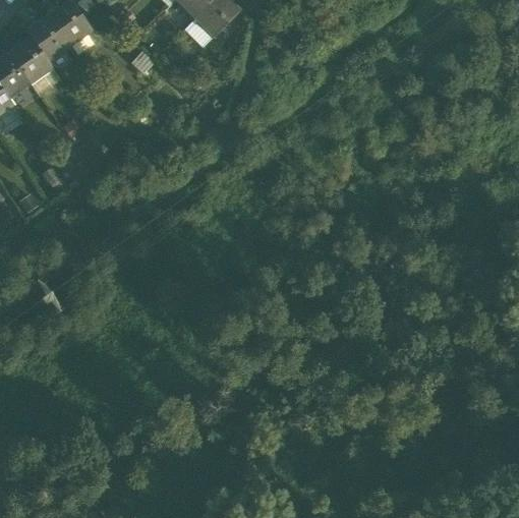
[(71,0),(49,15),(70,46),(93,31),(71,0)]
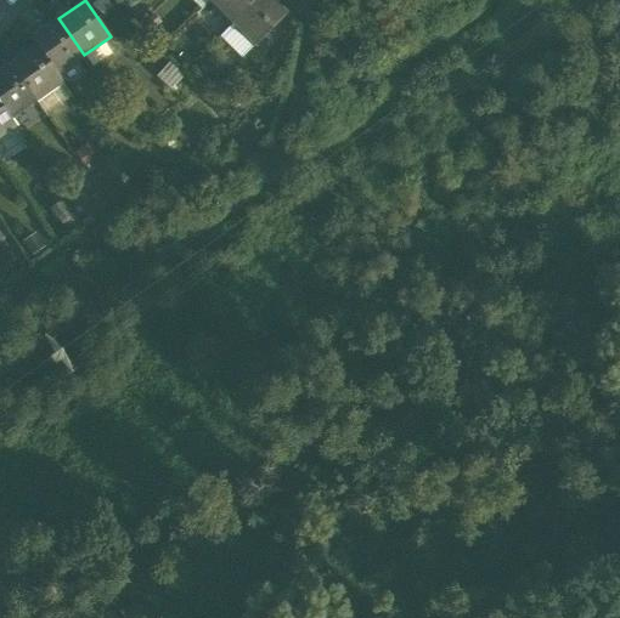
[(210,0),(234,22),(254,0),(210,0)]
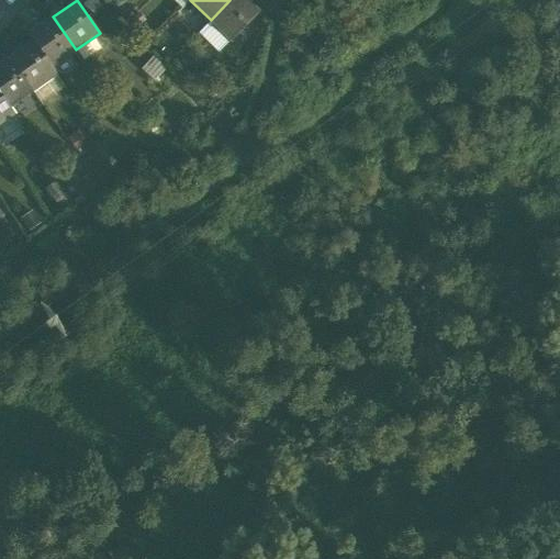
[(260,12),(248,0),(230,0),(211,20),(232,41),(260,12)]
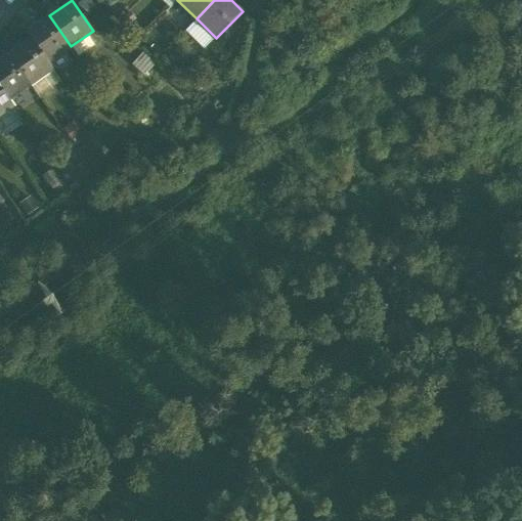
[(49,62),(71,46),(49,15),(28,31),(32,38),(49,62)]
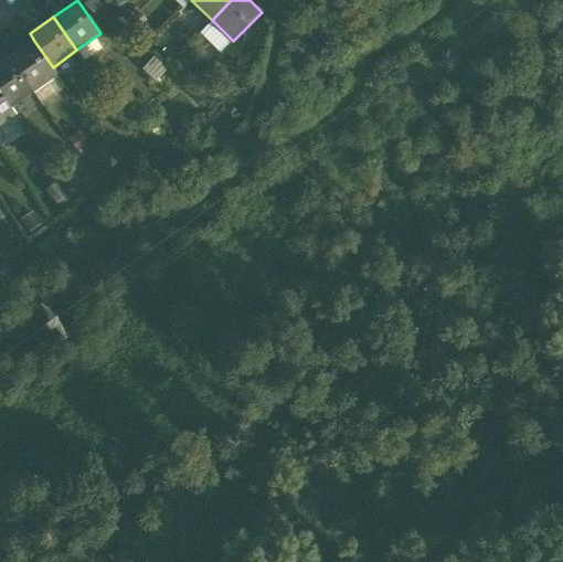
[(57,74),(53,67),(34,41),(10,57),(34,91),(57,74)]
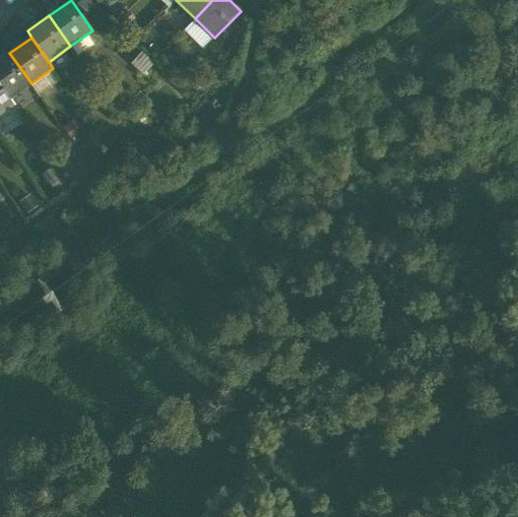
[(156,62),(144,50),(132,63),(144,74),(156,62)]
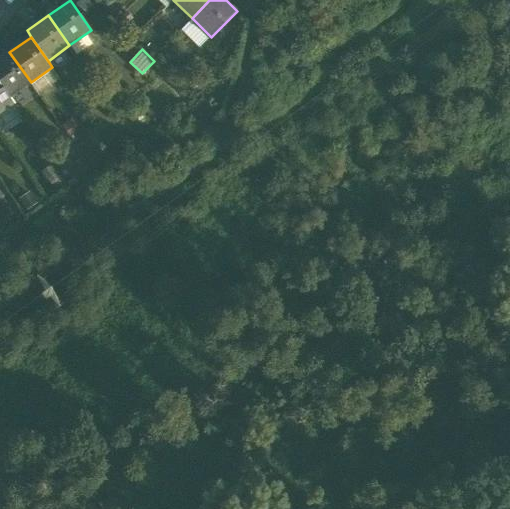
[(0,83),(9,97),(31,82),(9,52),(0,58),(0,83)]
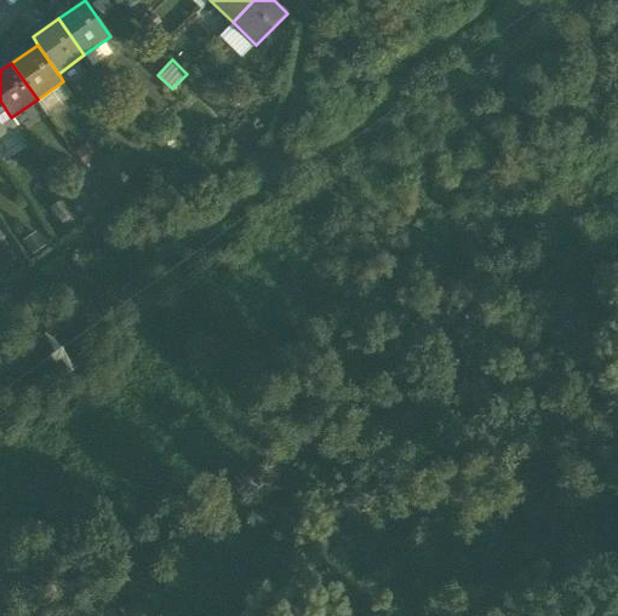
[(63,81),(38,99),(45,110),(72,92),(63,81)]
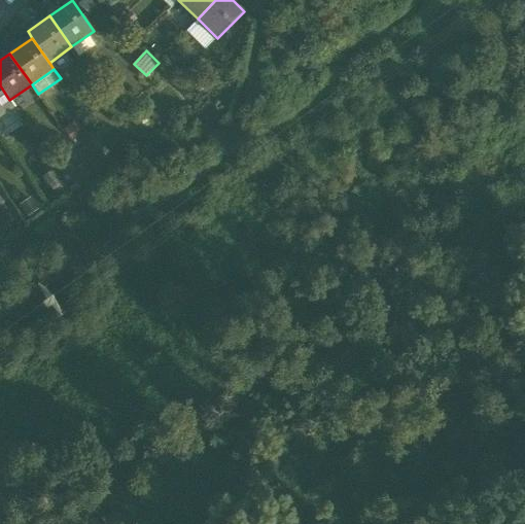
[(0,115),(14,106),(9,100),(0,85),(0,115)]
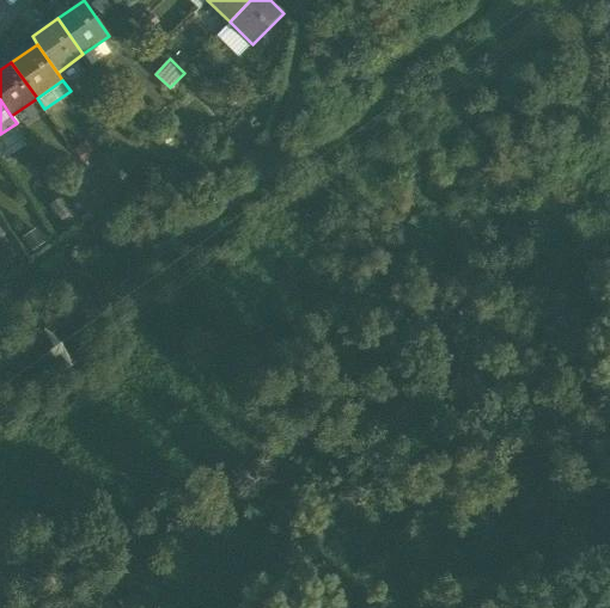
[(99,155),(87,140),(74,149),(86,165),(99,155)]
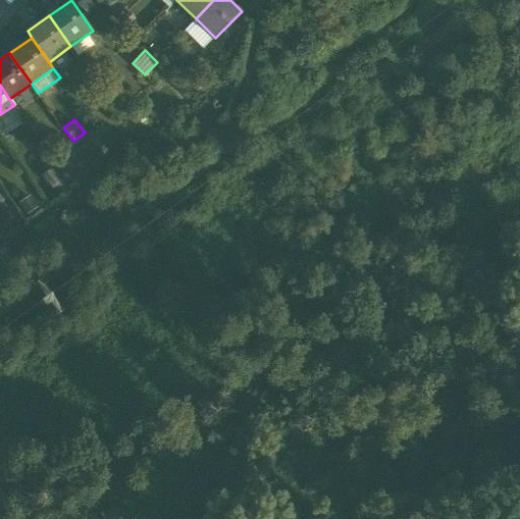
[(33,193),(20,201),(29,214),(41,205),(33,193)]
